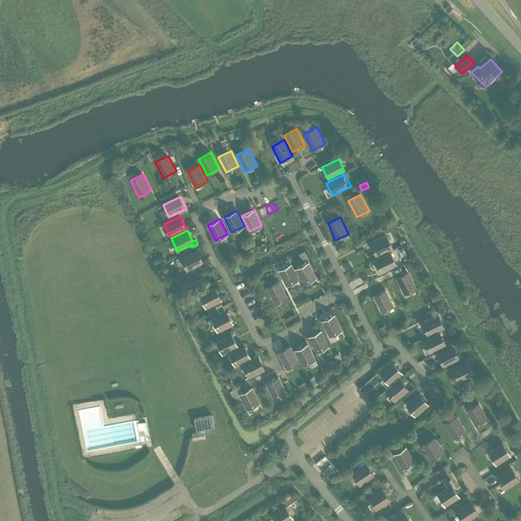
[(388,236),(370,244),(377,257),(394,249),(388,236)]
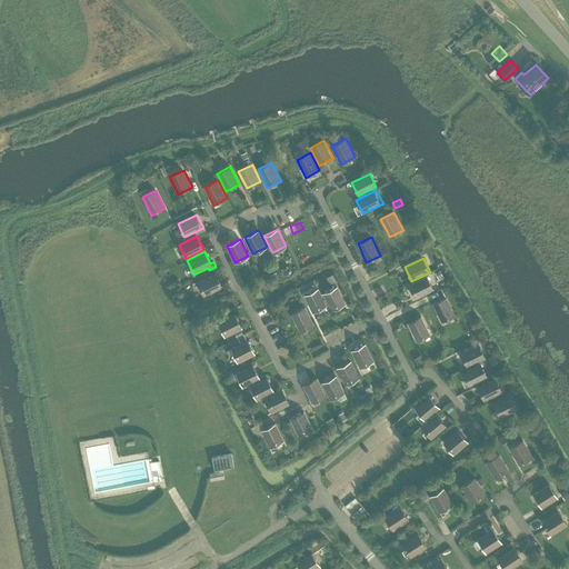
[(216,273),(198,282),(205,296),(222,287),(216,273)]
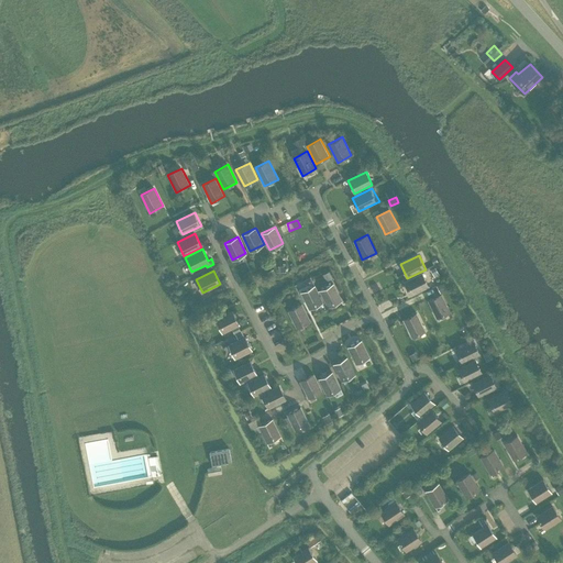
[(422,273),(404,282),(411,296),(430,287),(422,273)]
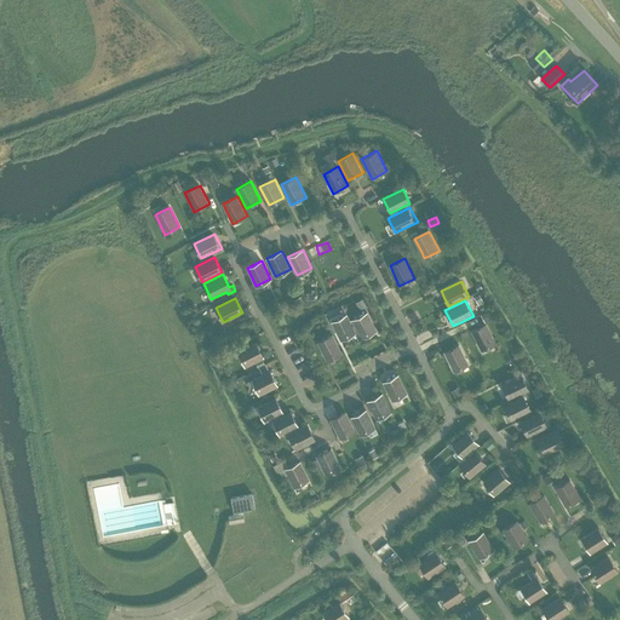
[(489,310),(482,313),(487,321),(493,317),(489,310)]
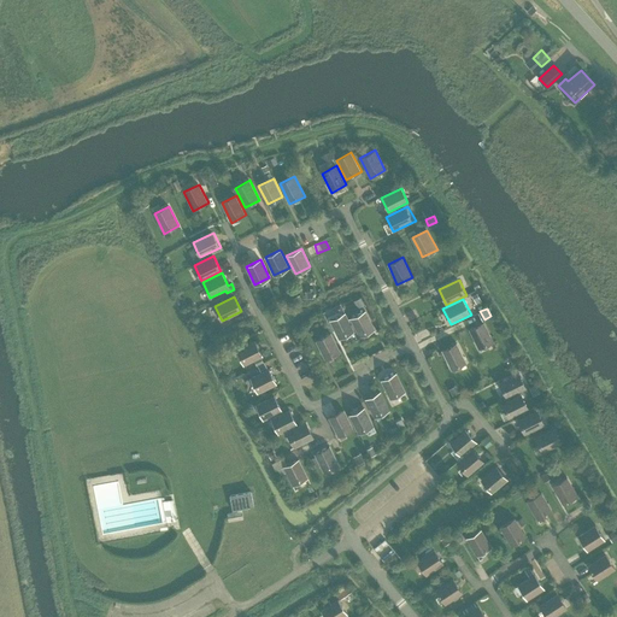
[(365,312),(351,319),(360,338),(375,329),(365,312)]
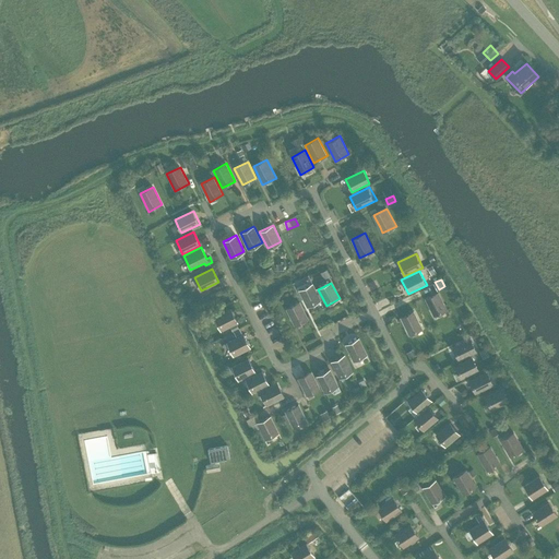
[(312,285),(299,292),(308,307),(321,300),(312,285)]
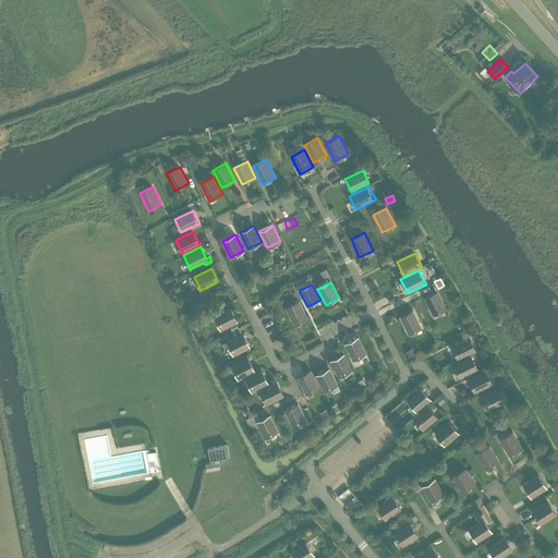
[(437,291),(424,299),(433,316),(447,308),(437,291)]
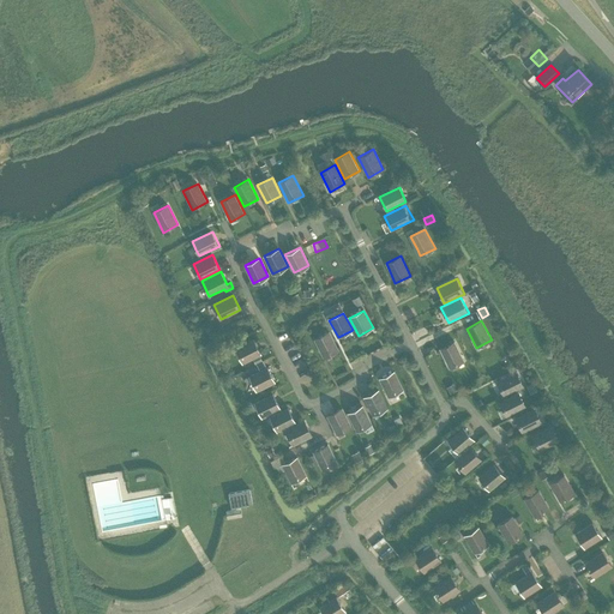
[(330,333),(315,341),(324,357),(338,350),(330,333)]
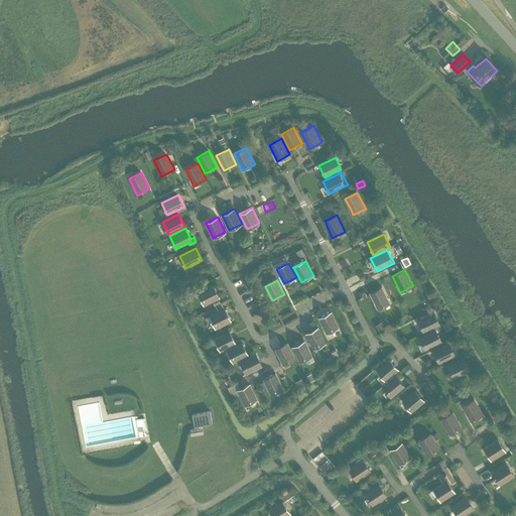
[(212,301),(218,298),(220,297),(214,285),(199,292),(205,305),(212,301)]
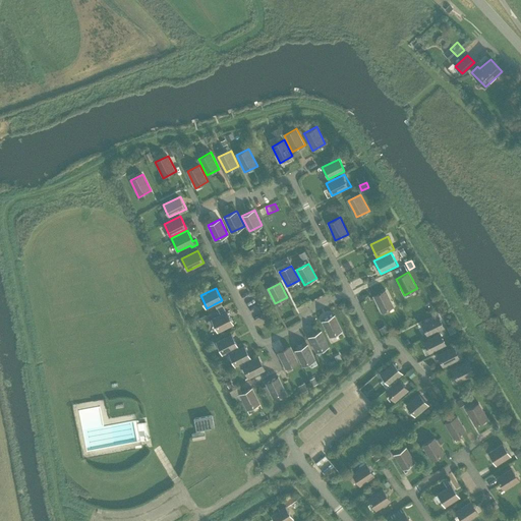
[(386,289),(373,295),(382,312),(394,306),(386,289)]
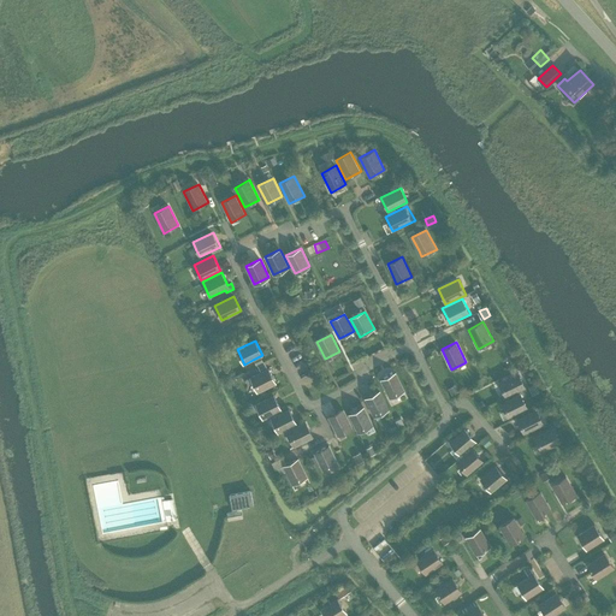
[(301,365),(312,360),(307,350),(297,355),(301,365)]
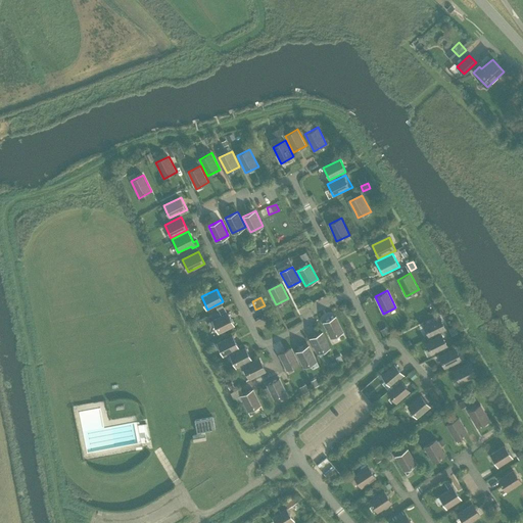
[(259,312),(263,319),(270,317),(267,308),(259,312)]
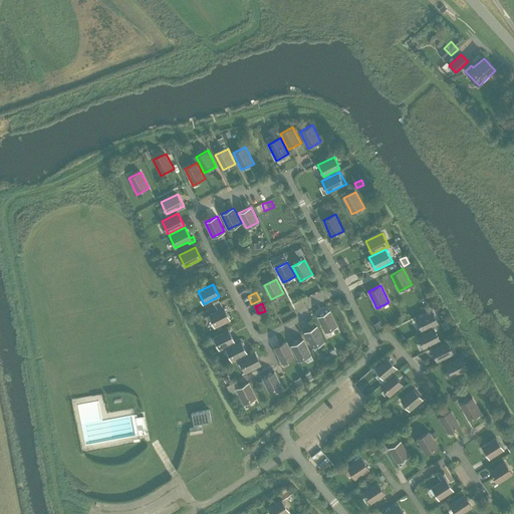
[(224,307),(218,310),(210,314),(216,327),(231,319),(224,307)]
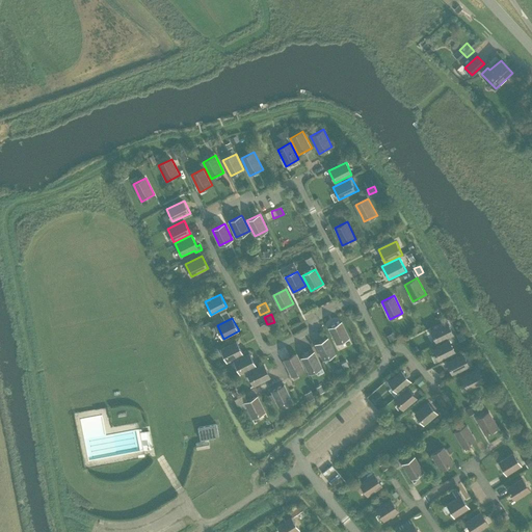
[(341,321),(328,328),(337,343),(349,337),(341,321)]
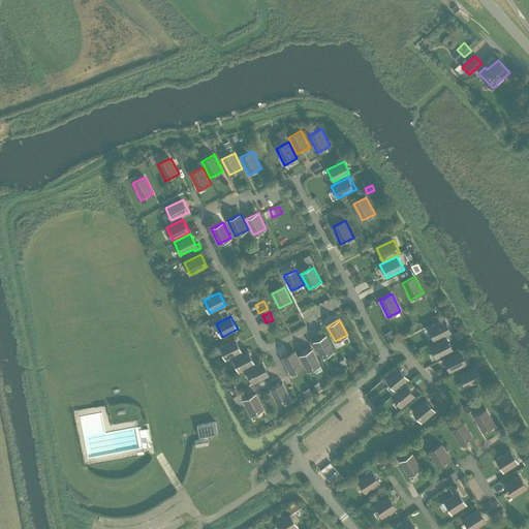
[(445,319),(429,329),(435,341),(452,333),(445,319)]
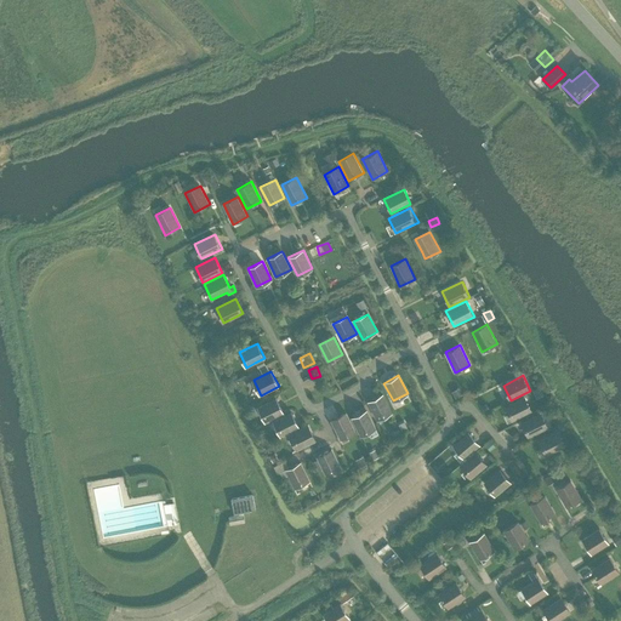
[(539,387),(533,391),(537,399),(543,396),(539,387)]
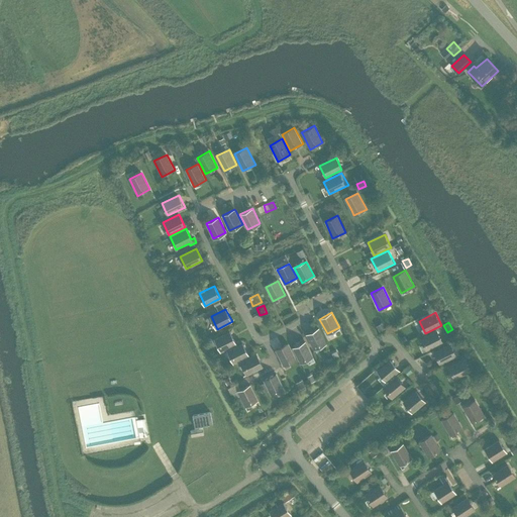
[(319,328),(306,334),(313,349),(326,342),(319,328)]
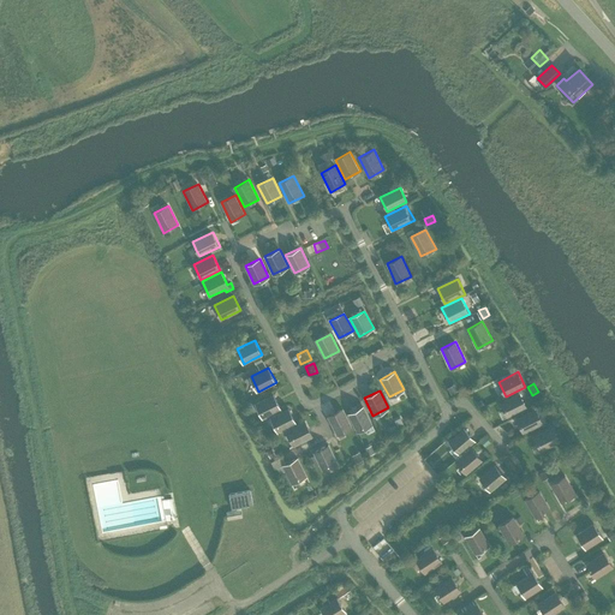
[(521,392),(501,402),(508,417),(529,407),(521,392)]
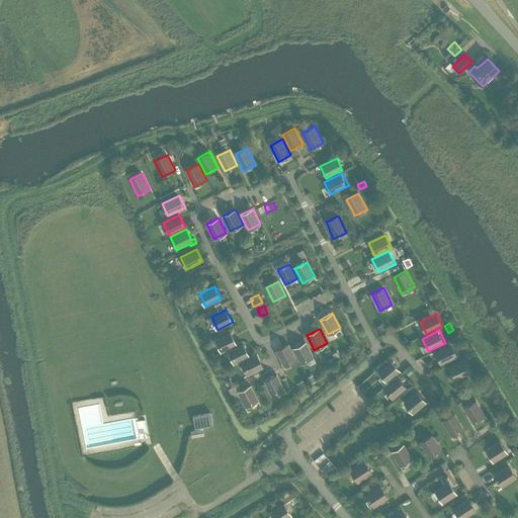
[(231,332),(216,340),(222,352),(237,345),(231,332)]
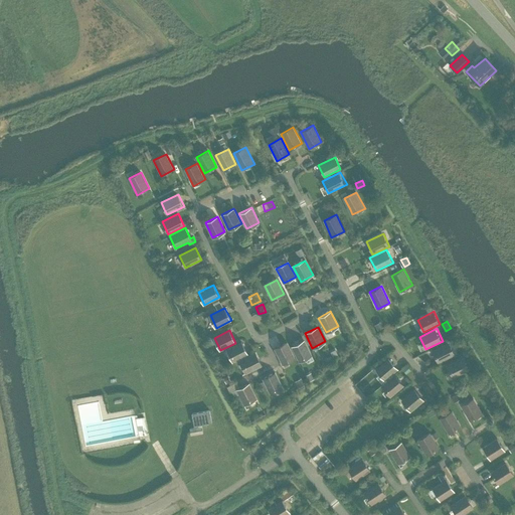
[(304,340),(292,346),(299,361),(312,355),(304,340)]
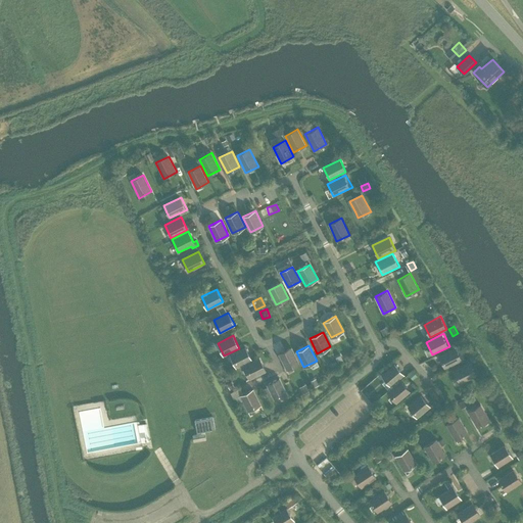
[(245,347),(231,354),(237,368),(252,360),(245,347)]
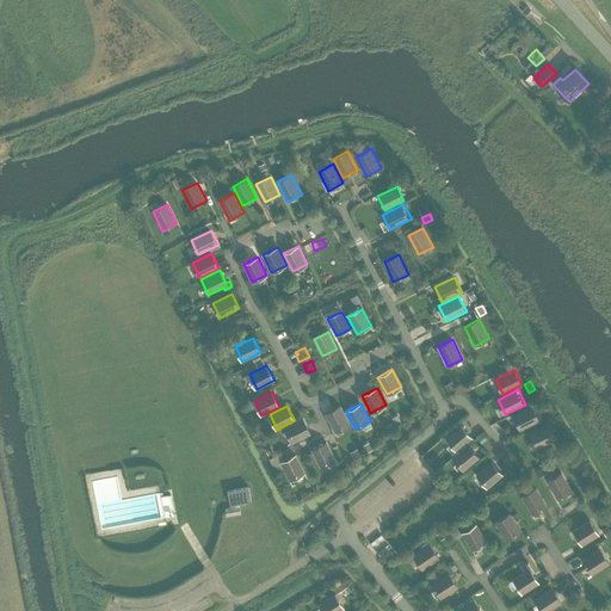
[(334,431),(350,424),(341,406),(325,414),(334,431)]
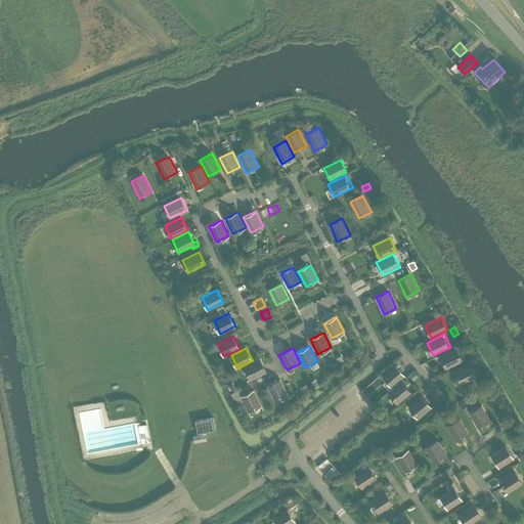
[(457,348),(440,356),(446,368),(464,361),(457,348)]
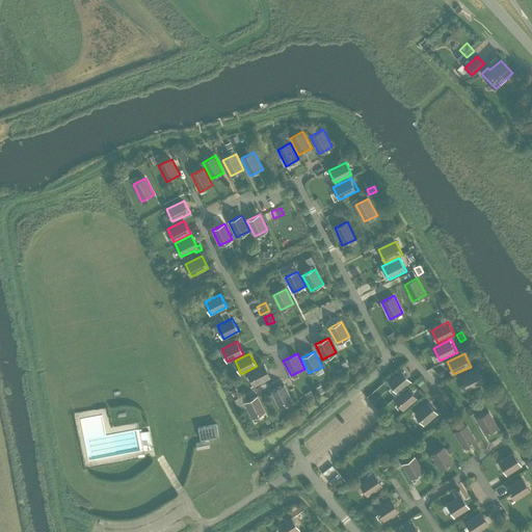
[(264,365),(248,373),(256,386),(270,377),(264,365)]
